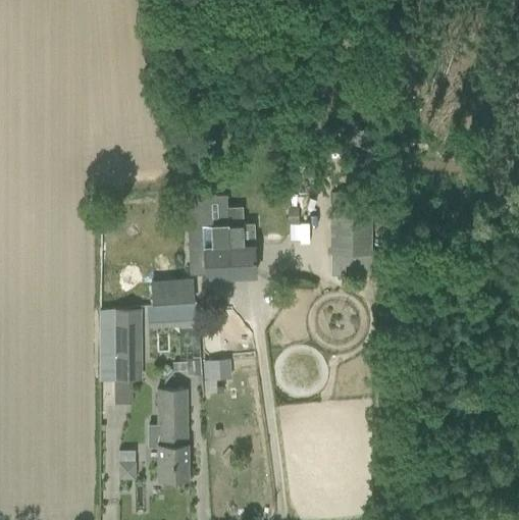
[(331,254),(331,274),(378,275),(379,255),(372,255),(374,205),(332,205),(331,254)]
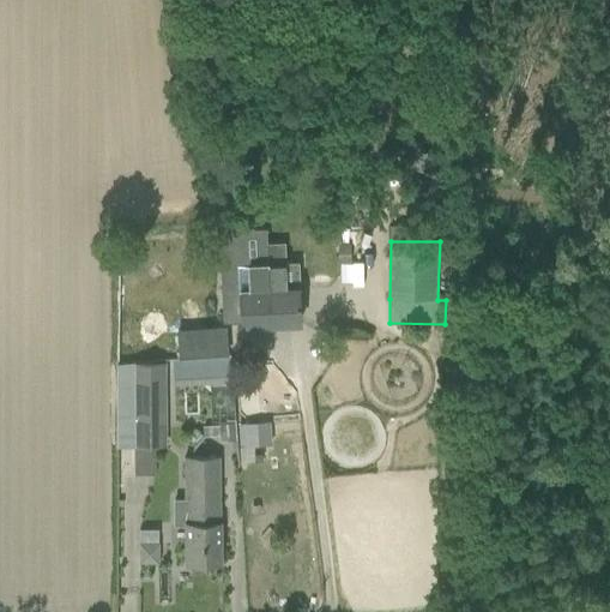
[(350,245),(337,246),(338,264),(351,264),(350,245)]
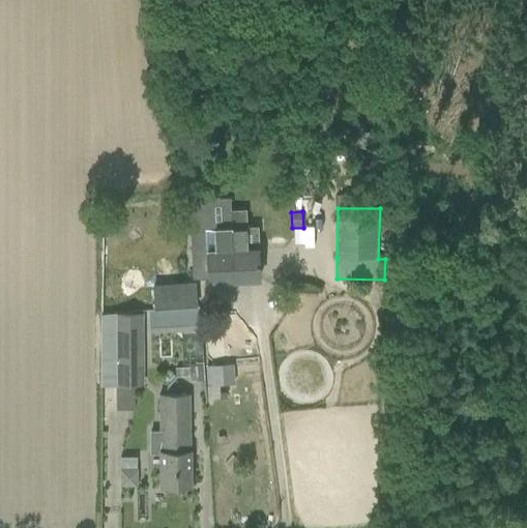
[(249,229),(234,230),(236,282),(261,281),(260,250),(250,250),(249,229)]
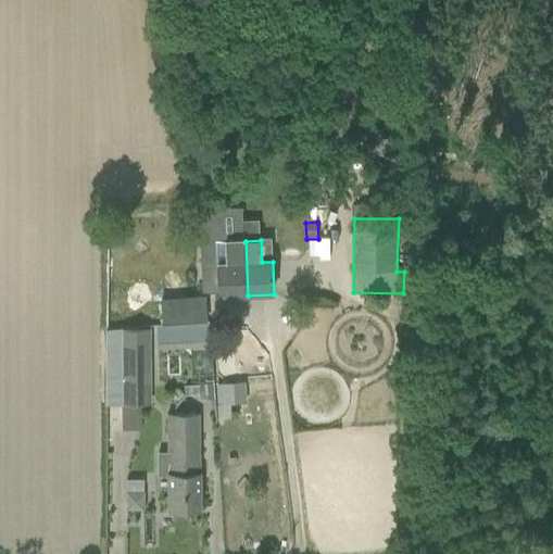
[(248,296),(246,241),(229,241),(230,264),(220,264),(221,297),(248,296)]
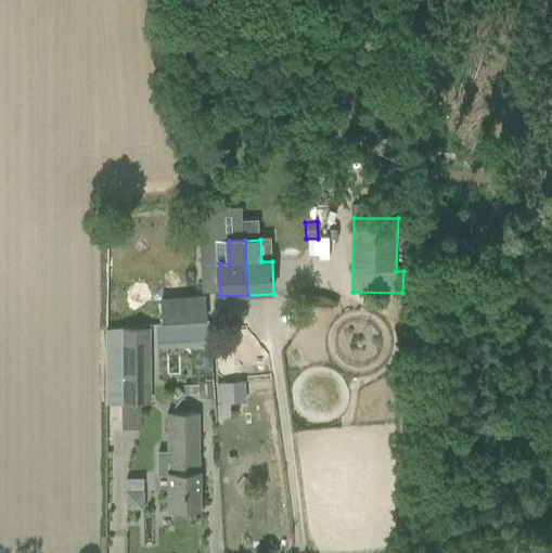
[(210,323),(158,326),(159,350),(212,348),(210,323)]
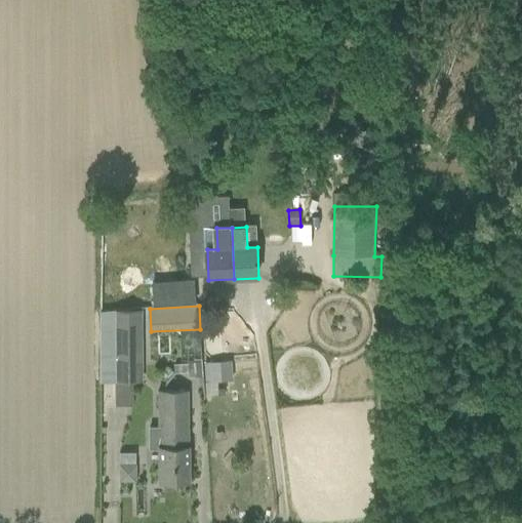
[(102,311),(102,352),(116,352),(116,381),(134,381),(142,381),(143,381),(143,380),(143,367),(143,338),(143,311),(116,311),(102,311)]
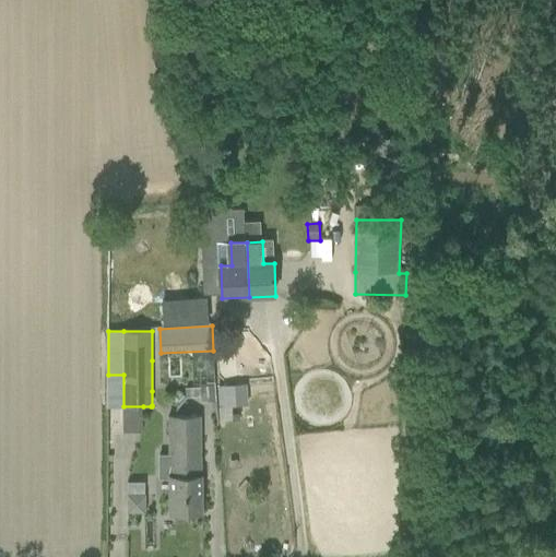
[(235,387),(220,388),(221,409),(237,407),(235,387)]
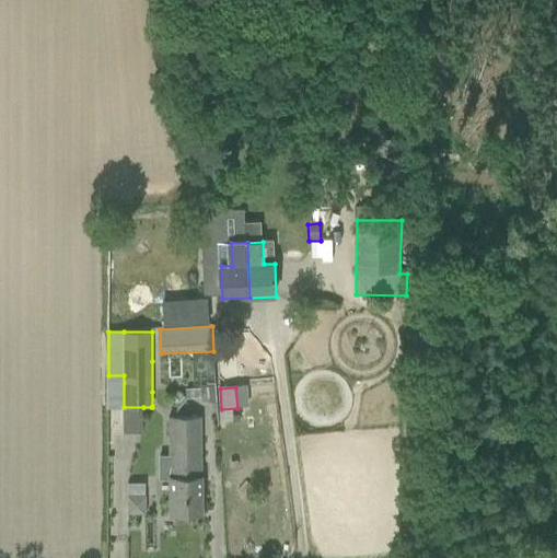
[(186,514),(186,520),(199,520),(199,514),(204,514),(202,478),(204,478),(202,418),(171,419),(172,458),(163,458),(163,479),(172,478),(172,515),(186,514)]
